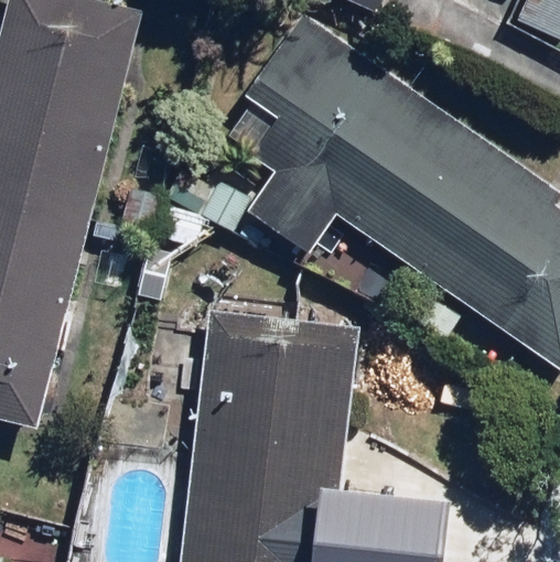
[(142,13),(89,0),(10,0),(0,39),(0,422),(38,432),(142,13)]
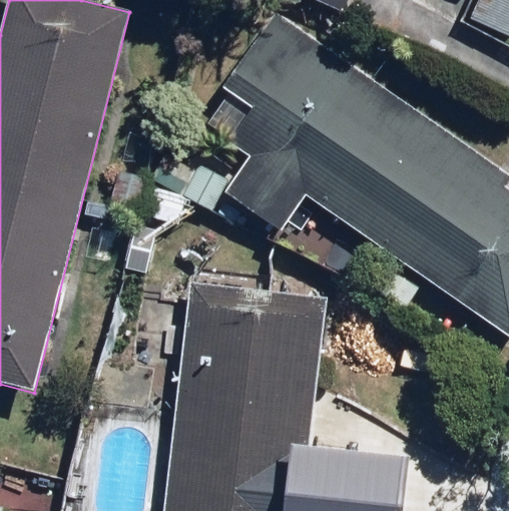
[(291,0),(337,19),(344,0),(291,0)]
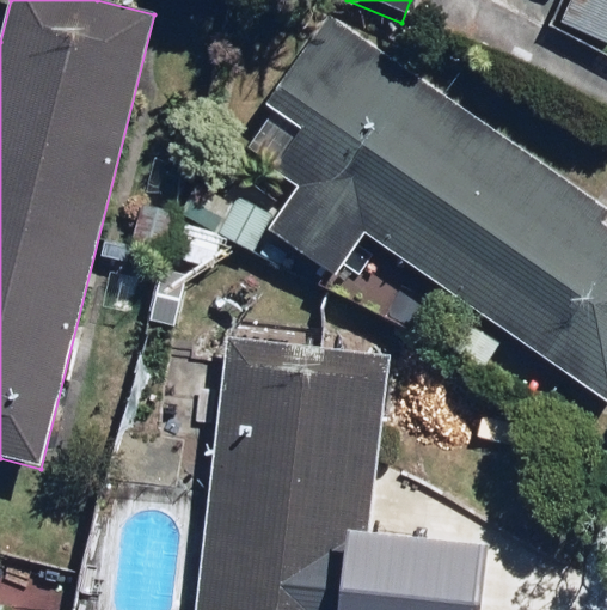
[(564,0),(555,25),(606,47),(606,0),(564,0)]
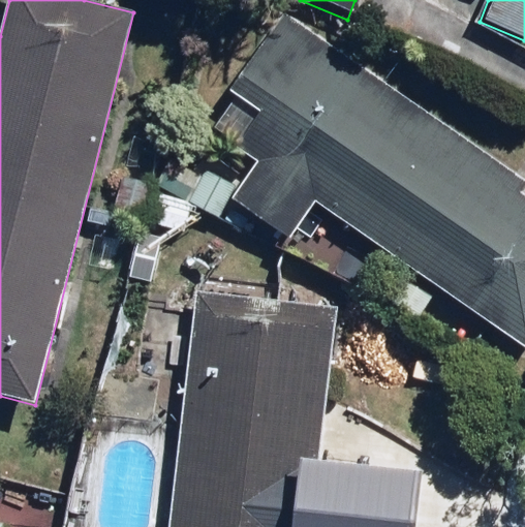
[(524,176),(524,178),(284,9),(229,87),(237,92),(215,123),(263,157),(235,196),(289,236),(314,200),(524,348),(524,176)]
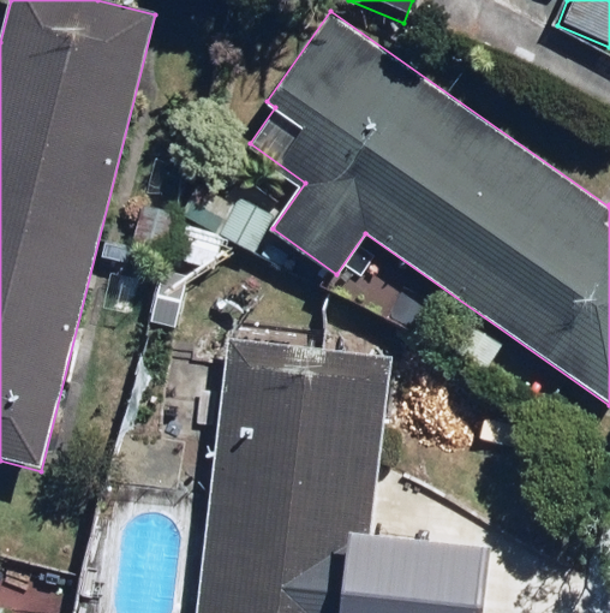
[(399,351),(226,333),(197,612),(458,612),(464,557),(380,548),(399,351)]
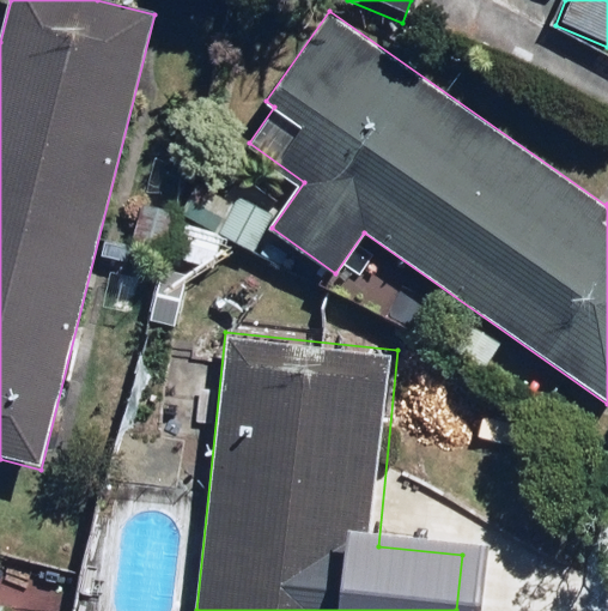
All buildings are outlined.
